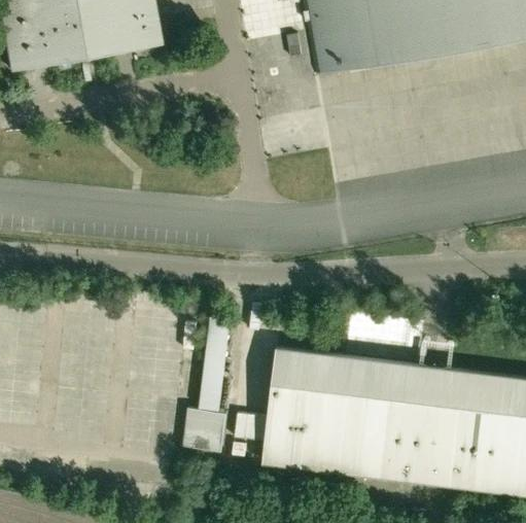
[(0,19),(9,73),(64,63),(62,64),(61,66),(61,68),(62,69),(63,70),(65,70),(66,69),(67,68),(68,66),(77,65),(77,61),(161,46),(152,0),(0,0),(0,19)]
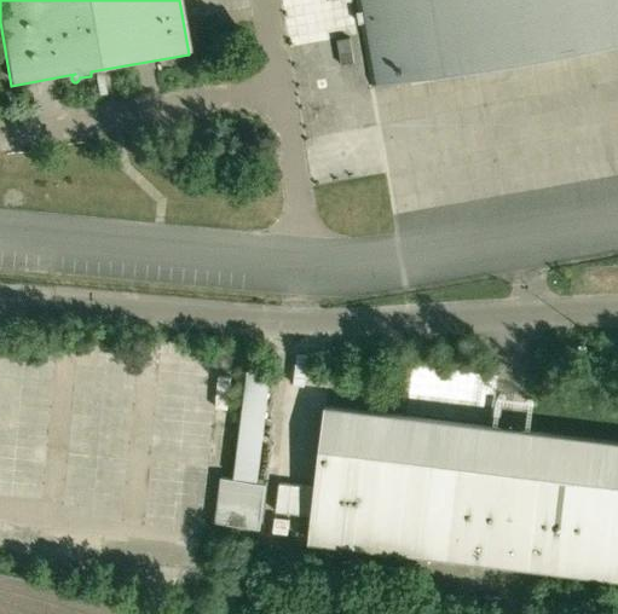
[(617,0),(351,0),(368,91),(617,45),(617,0)]
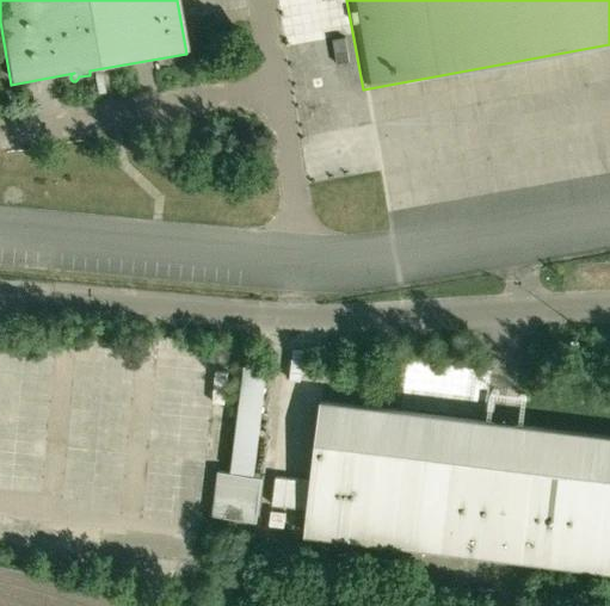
[(332,44),(333,54),(336,69),(349,67),(344,42),(332,44)]
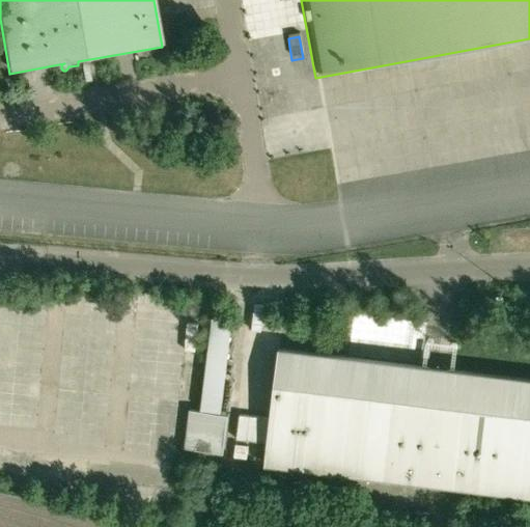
[(228,332),(211,330),(198,419),(216,422),(228,332)]
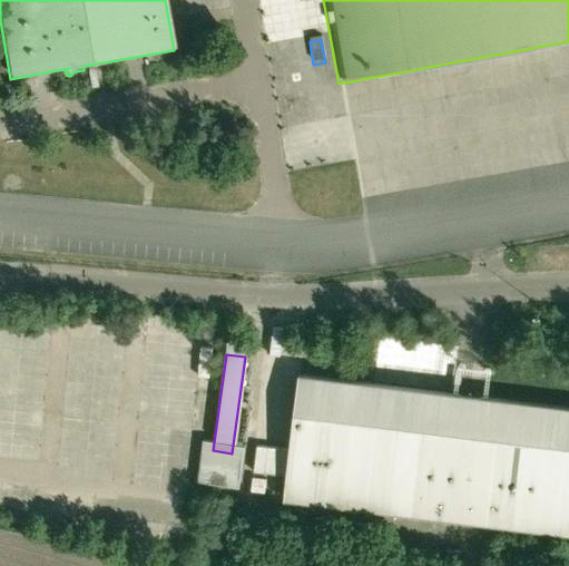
[(391,516),(391,513),(400,514),(399,517),(568,537),(568,411),(300,378),(284,504),(391,516)]
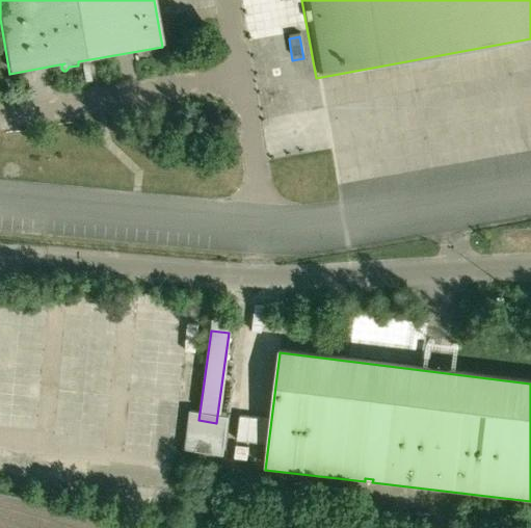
[(188,419),(182,456),(221,463),(228,424),(216,423),(198,420),(188,419)]
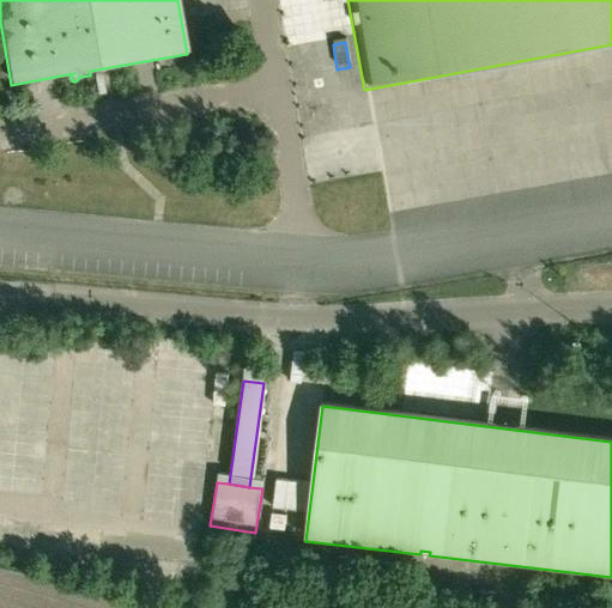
[(474,576),(440,571),(435,605),(453,607),(470,607),(474,576)]
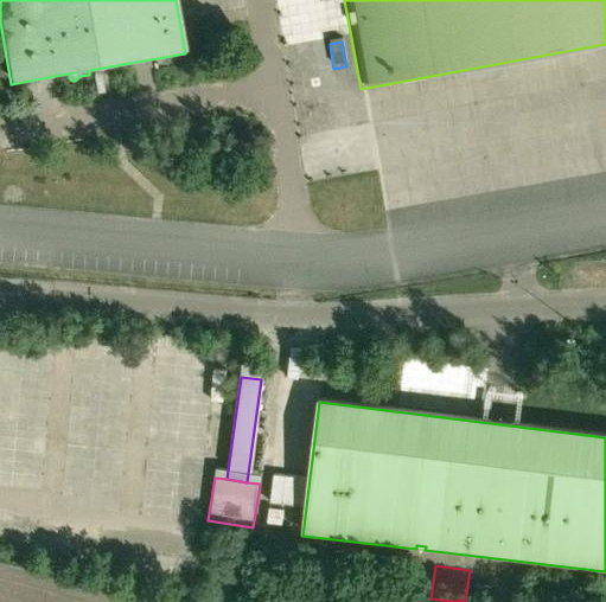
[(488,601),(489,590),(474,589),(473,601),(488,601)]
